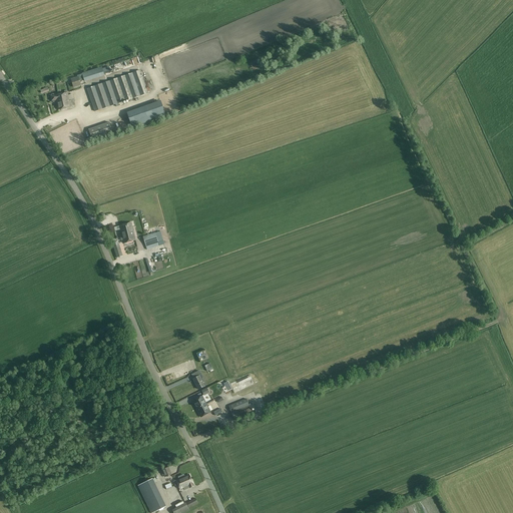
[(78,75),(78,77),(71,79),(74,87),(81,85),(79,81),(84,79),(85,82),(104,75),(102,67),(82,73),(83,74),(78,75)]
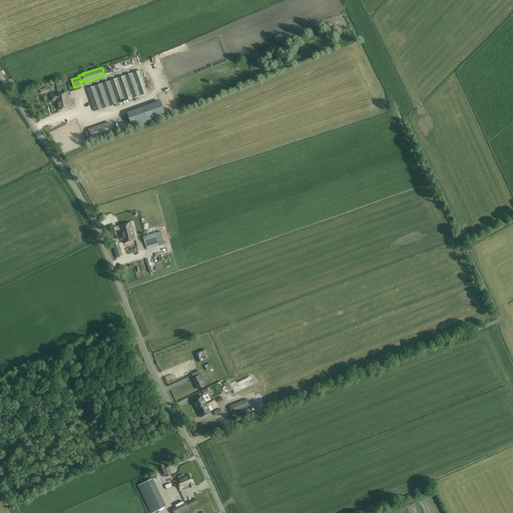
[(148,93),(140,70),(87,89),(95,111),(115,104),(116,106),(119,106),(118,103),(148,93)]
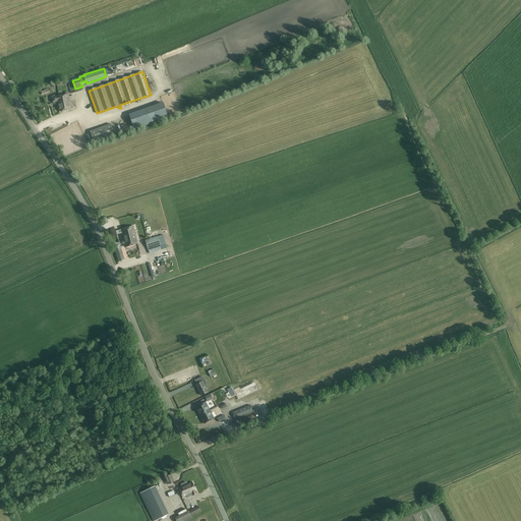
[(68,95),(56,97),(55,97),(55,96),(54,96),(53,96),(52,97),(52,98),(52,103),(54,102),(54,104),(57,104),(59,112),(71,109),(68,95)]
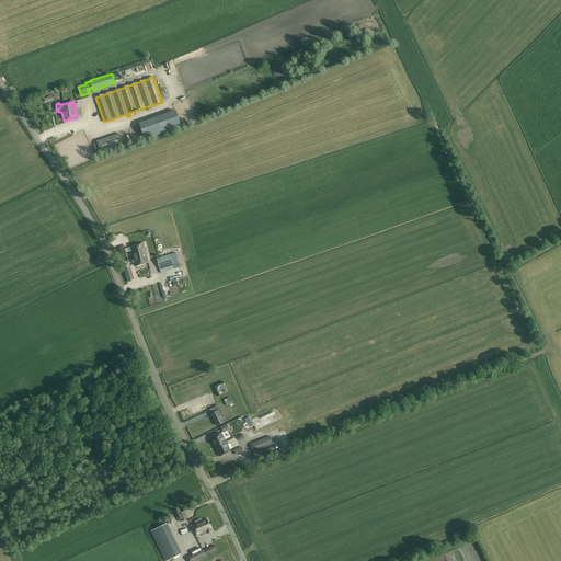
[(158,119),(127,129),(132,144),(164,134),(158,119)]
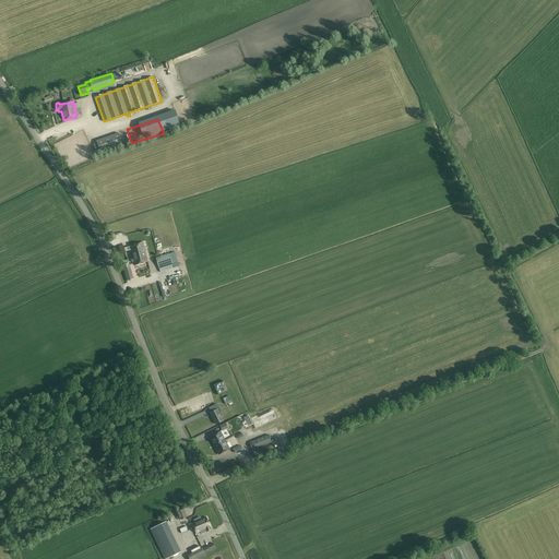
[(100,152),(122,144),(119,133),(96,141),(100,152)]
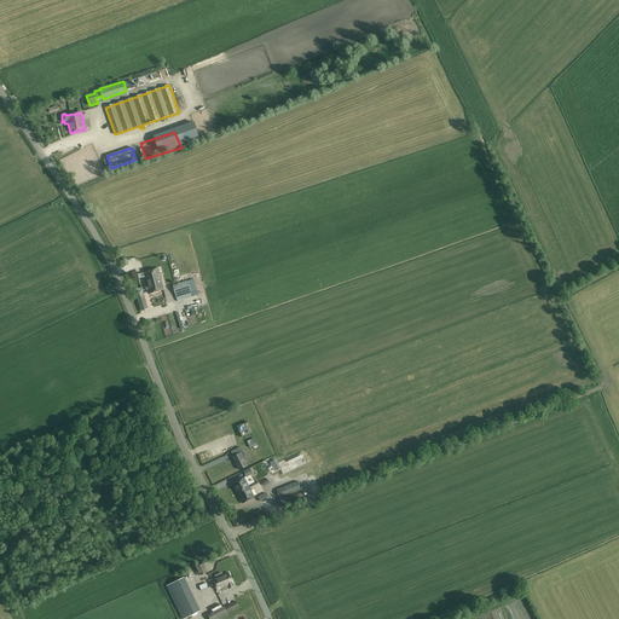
[(151,271),(144,272),(148,284),(150,294),(163,290),(162,283),(158,268),(151,271)]
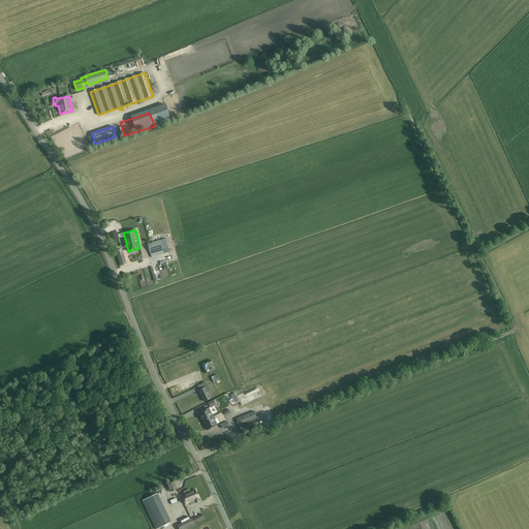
[(161,240),(148,244),(152,257),(160,255),(164,253),(161,240)]
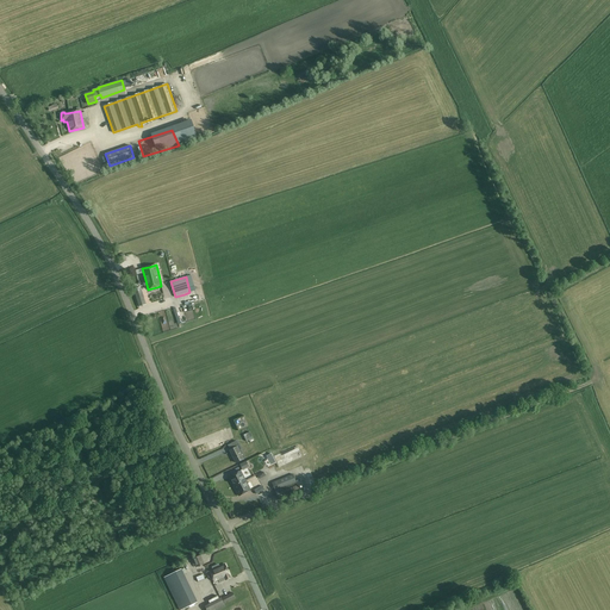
[(147,305),(141,287),(134,290),(139,307),(147,305)]
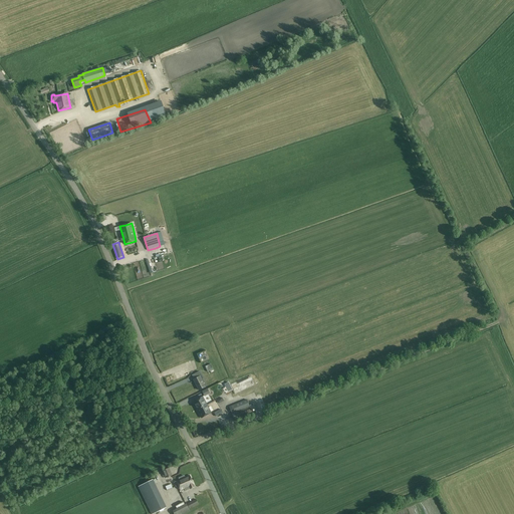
[(184,366),(176,369),(178,374),(190,369),(188,365),(190,364),(189,361),(183,363),(184,366)]
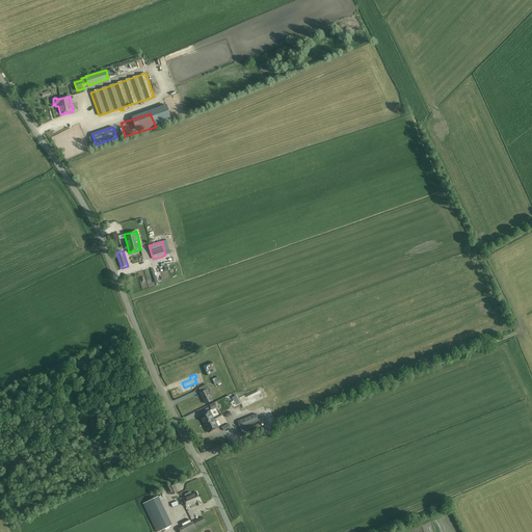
[(209,389),(201,393),(206,404),(213,400),(209,392),(210,392),(209,389)]
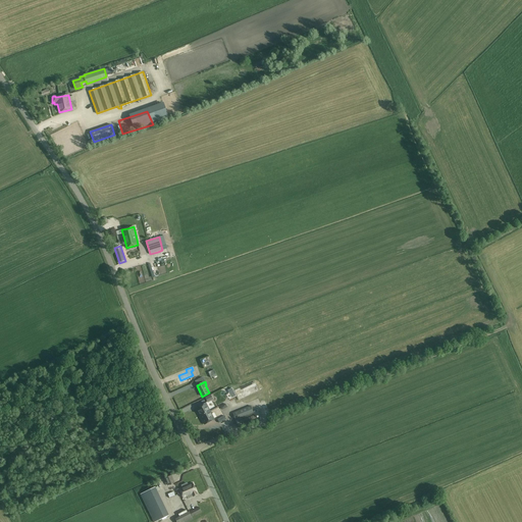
[(244,383),(246,390),(255,388),(253,381),(244,383)]
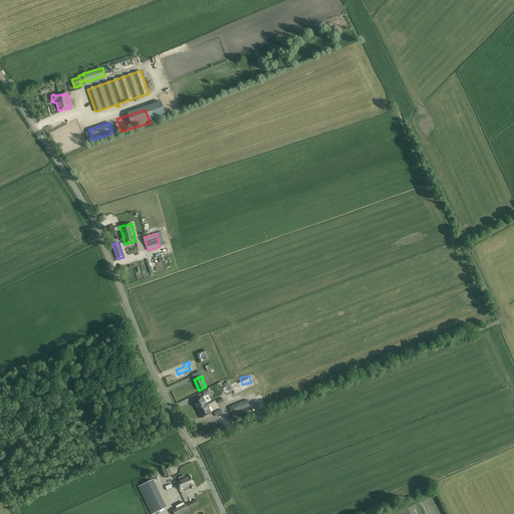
[(197,410),(207,405),(203,397),(193,402),(197,410)]
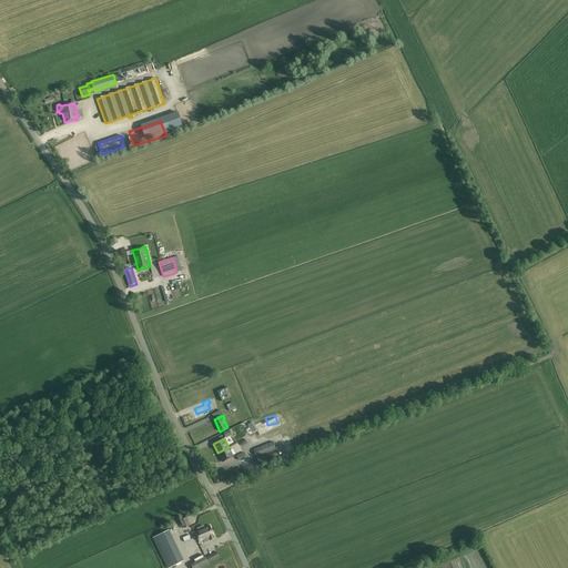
[(271,438),(252,446),(253,449),(273,442),(271,438)]
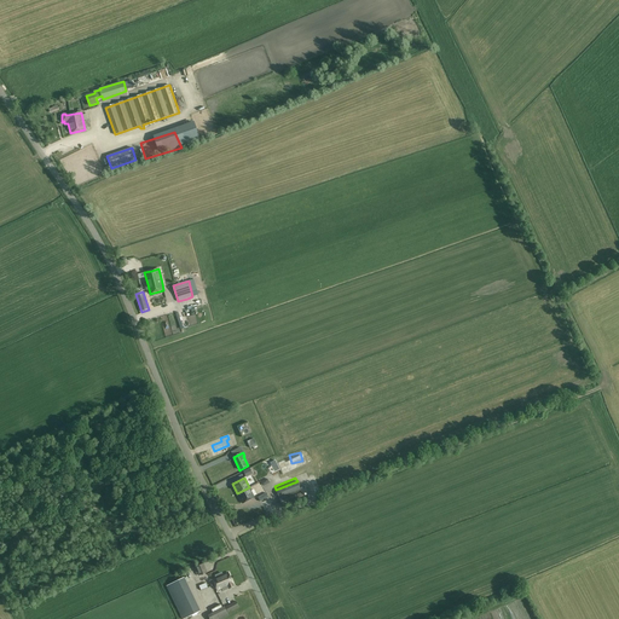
[(253,492),(261,487),(256,479),(248,484),(253,492)]
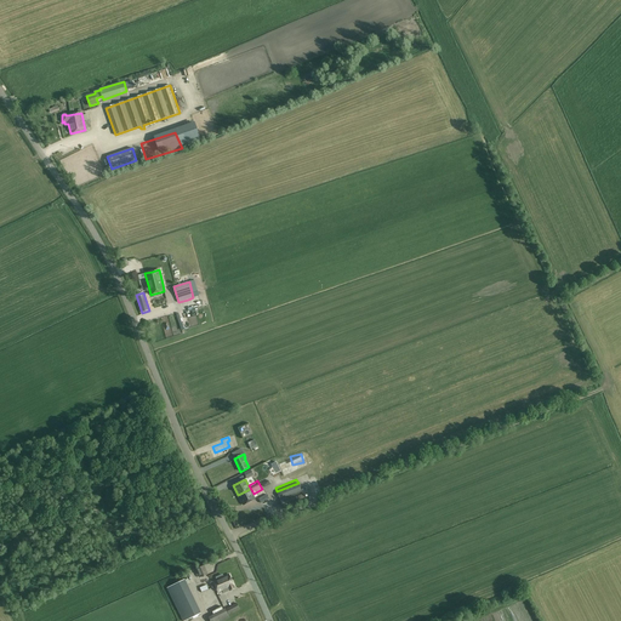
[(280,500),(302,491),(298,483),(277,491),(280,500)]
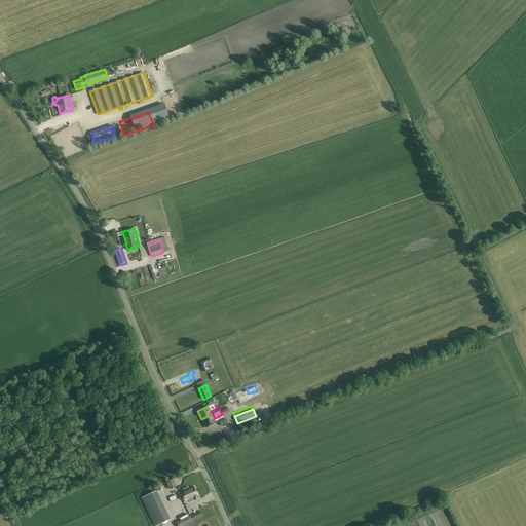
[(201,419),(207,427),(216,422),(212,414),(201,419)]
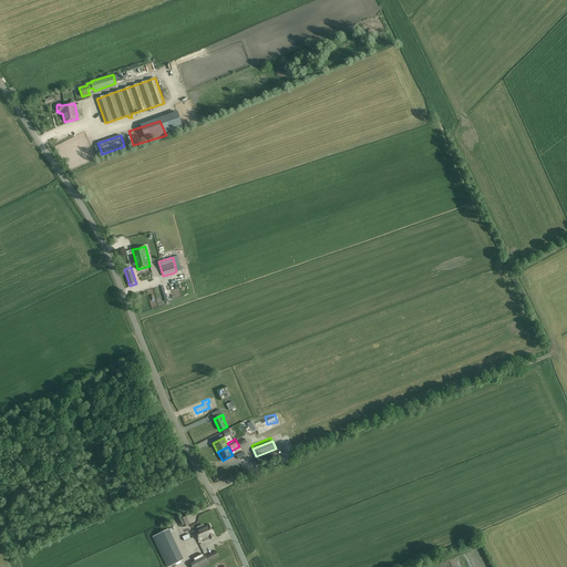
[(278,456),(276,449),(256,456),(259,464),(278,456)]
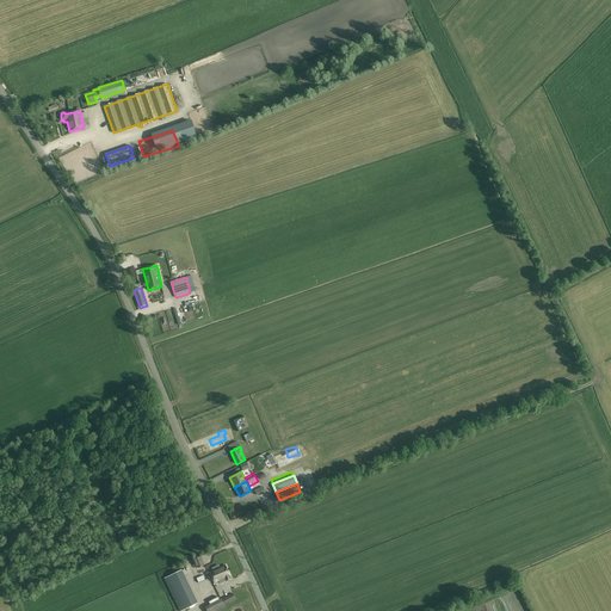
[(204,566),(201,556),(191,561),(193,567),(196,566),(197,568),(204,566)]
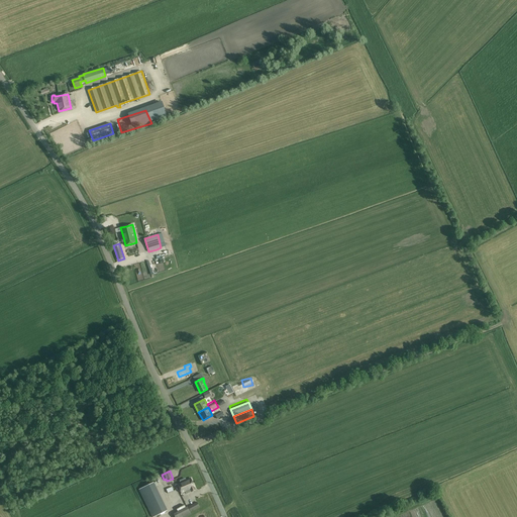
[(178,484),(180,488),(182,493),(185,492),(186,494),(196,490),(191,478),(187,480),(186,478),(180,481),(180,482),(180,483),(178,484)]
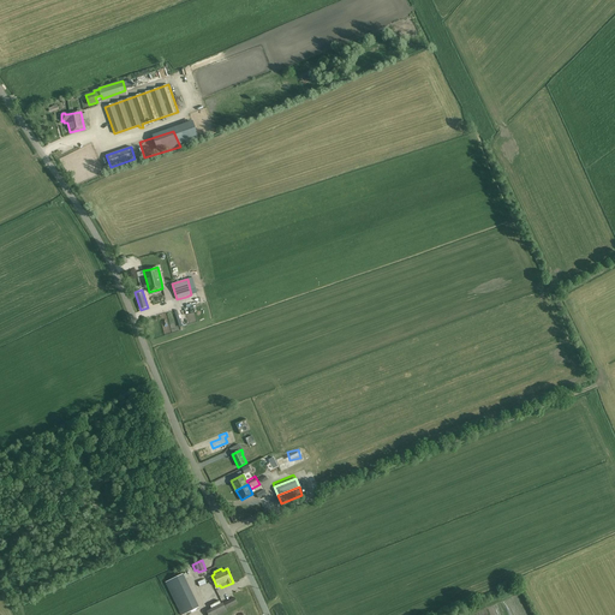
[(166,583),(180,614),(183,614),(199,607),(183,573),(166,583)]
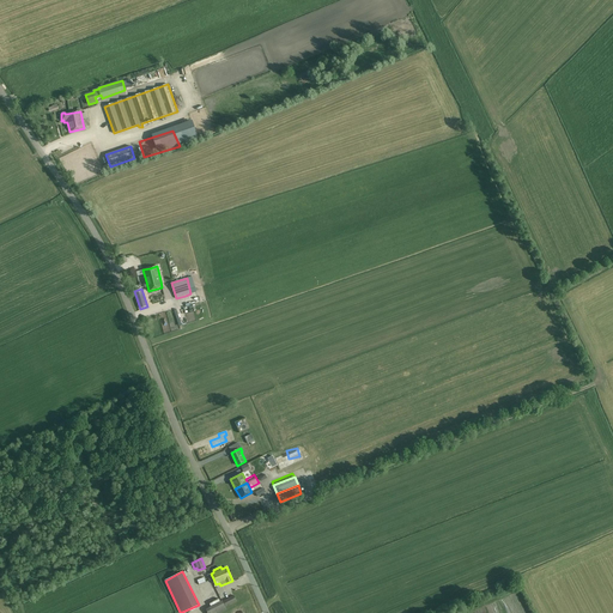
[(234,595),(206,610),(207,612),(222,612),(228,611),(225,607),(236,601),(234,595)]
